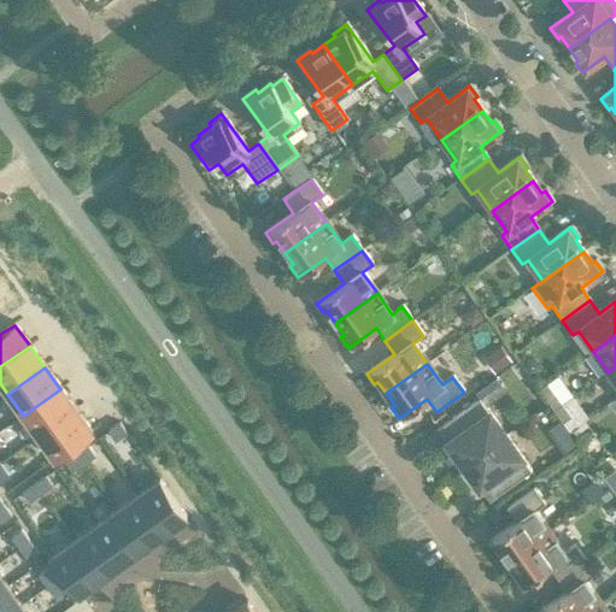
[(60,389),(23,416),(39,437),(76,411),(60,389)]
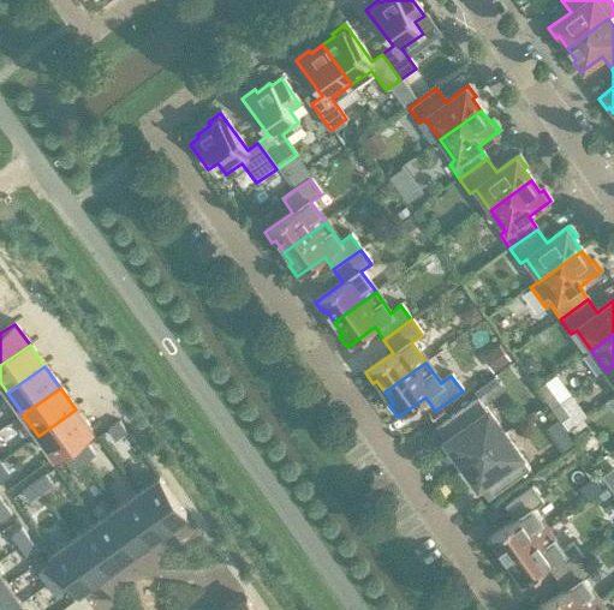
[(552,393),(542,399),(552,411),(560,405),(552,393)]
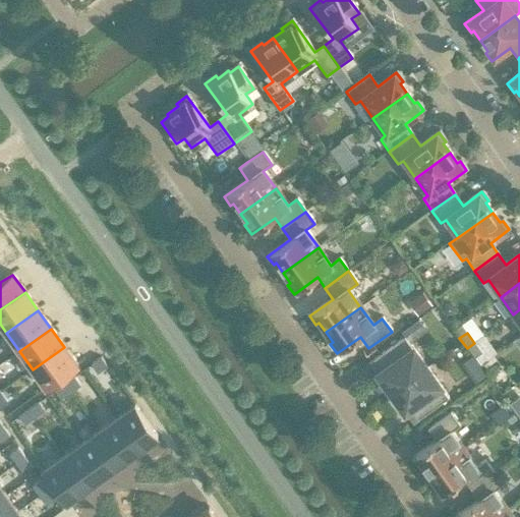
[(391,394),(426,368),(404,338),(373,360),(387,380),(384,383),(391,394)]
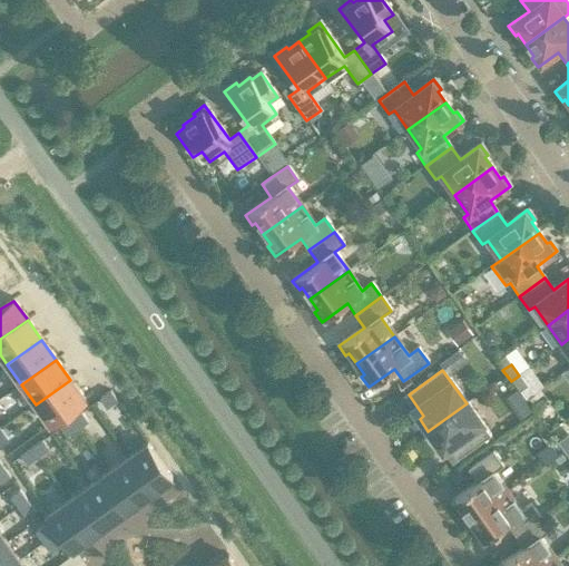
[(519,376),(511,381),(519,392),(527,387),(519,376)]
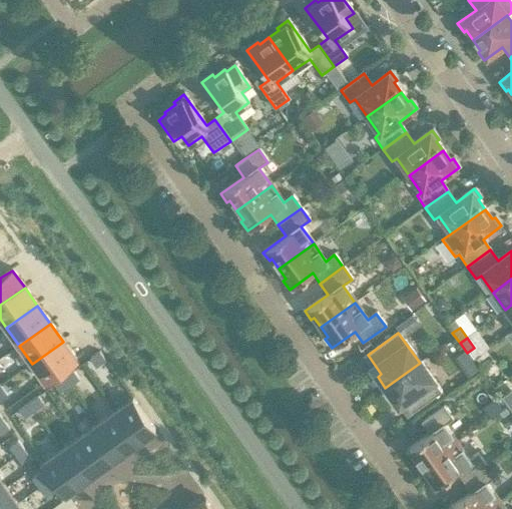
[(63,342),(32,364),(45,382),(76,360),(63,342)]
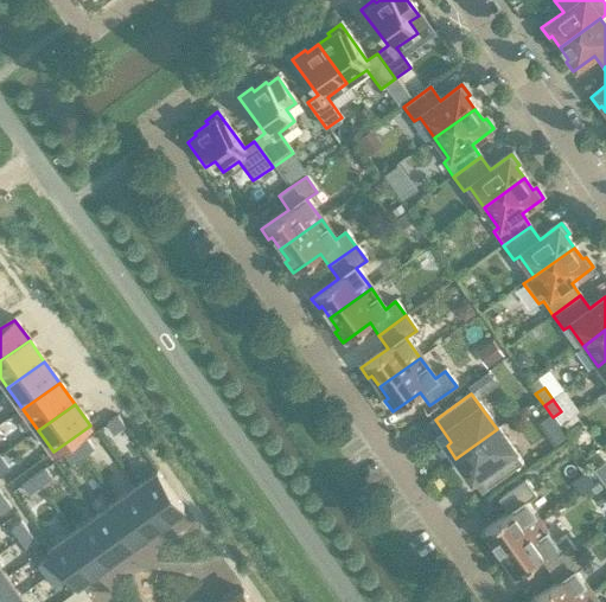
[(117,418),(106,427),(113,436),(123,428),(117,418)]
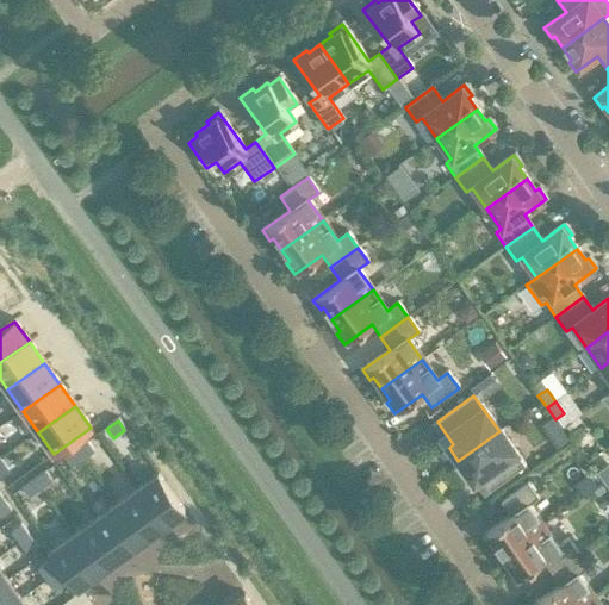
[(472,471),(489,493),(524,467),(499,431),(458,461),(467,474),(472,471)]
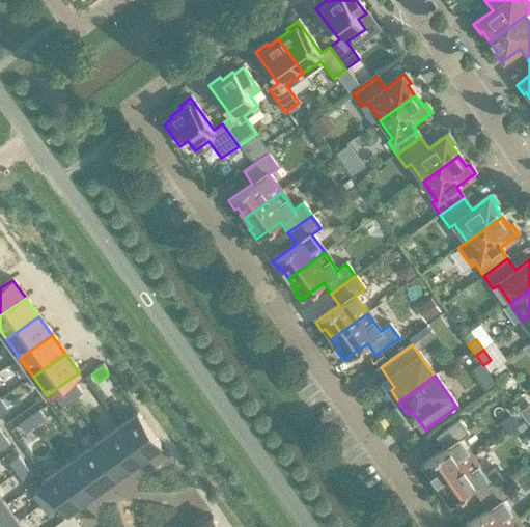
[(75,385),(65,392),(71,401),(81,394),(75,385)]
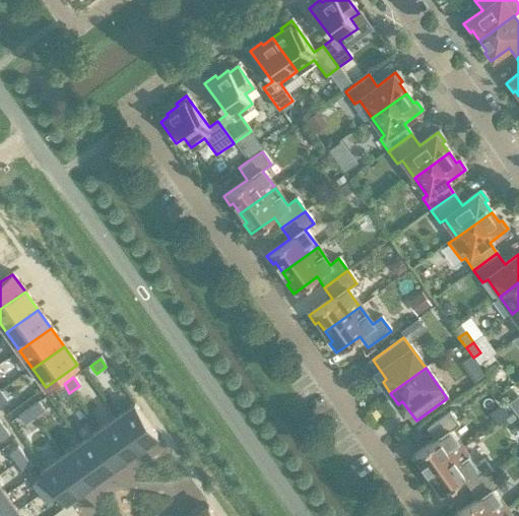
[(64,384),(54,391),(60,400),(69,393),(64,384)]
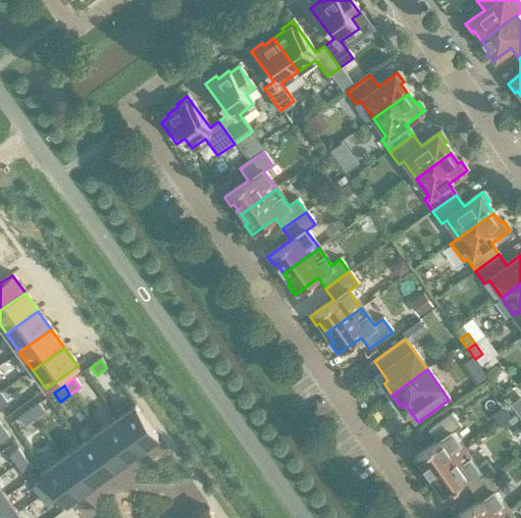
[(38,405),(28,412),(34,420),(44,413),(38,405)]
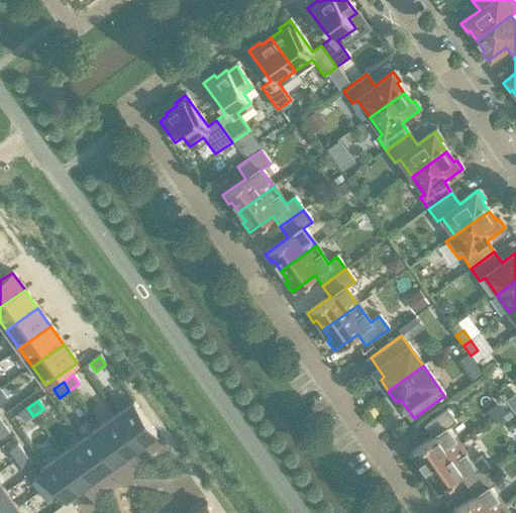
[(133,403),(115,416),(137,447),(156,434),(133,403)]
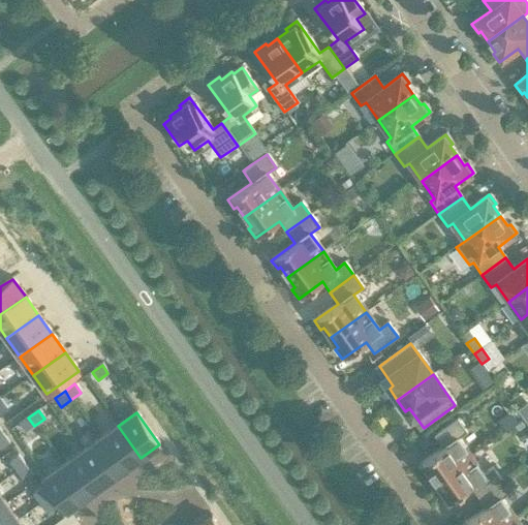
[(28,418),(19,425),(24,433),(34,426),(28,418)]
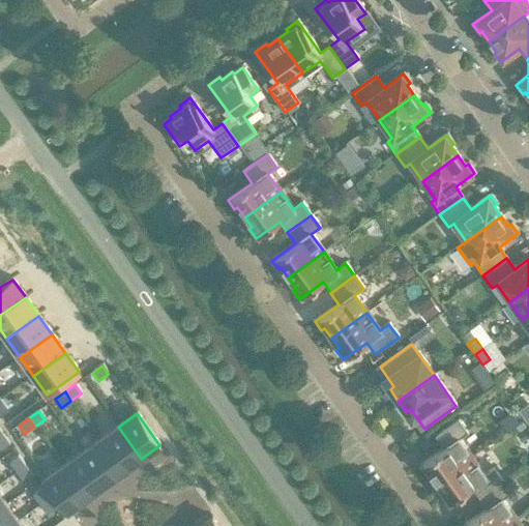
[(436,484),(471,458),(459,440),(468,434),(458,420),(435,438),(443,449),(419,466),(425,475),(429,473),(436,484)]
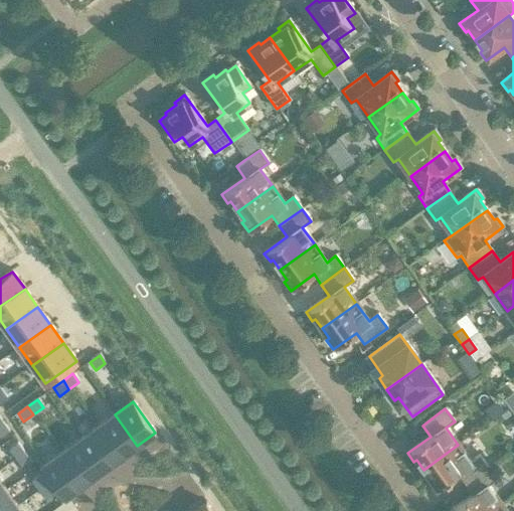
[(115,414),(97,428),(119,459),(137,446),(115,414)]
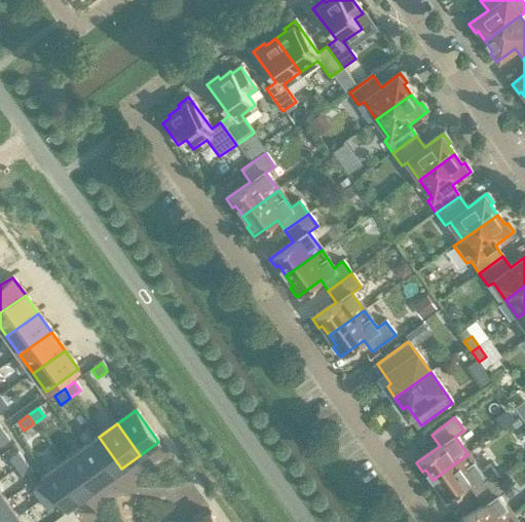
[(2,432),(0,433),(0,448),(9,442),(2,432)]
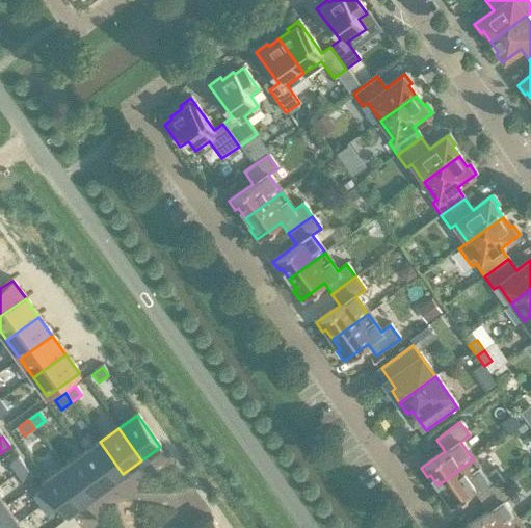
[(100,442),(81,454),(104,487),(123,474),(100,442)]
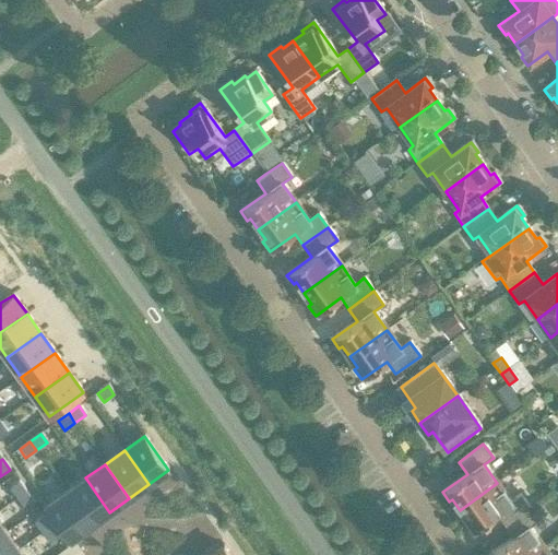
[(85,477),(66,492),(90,526),(109,512),(85,477)]
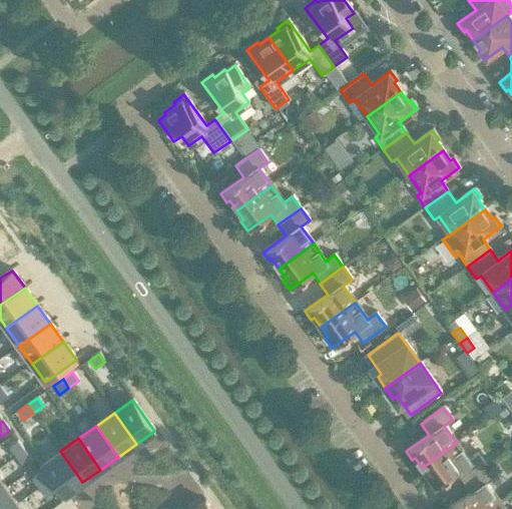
[(17,442),(9,448),(16,458),(24,452),(17,442)]
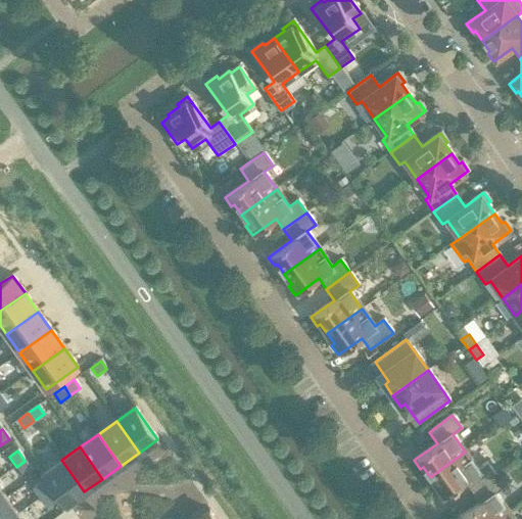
[(465,452),(430,477),(437,486),(434,489),(440,498),(464,481),(472,492),(495,475),(486,463),(478,469),(465,452)]
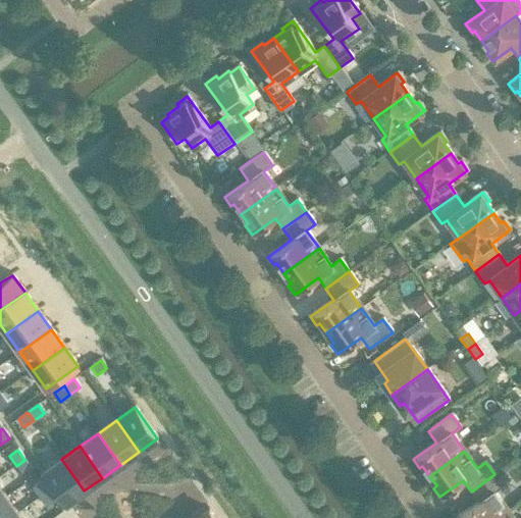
[(61,459),(43,472),(66,504),(84,490),(61,459)]
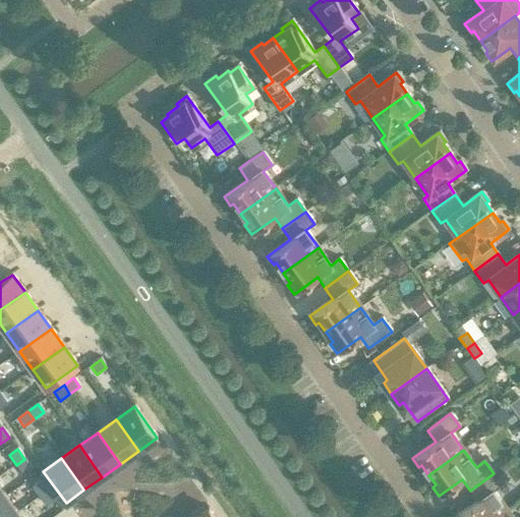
[(24,459),(16,465),(23,475),(32,469),(24,459)]
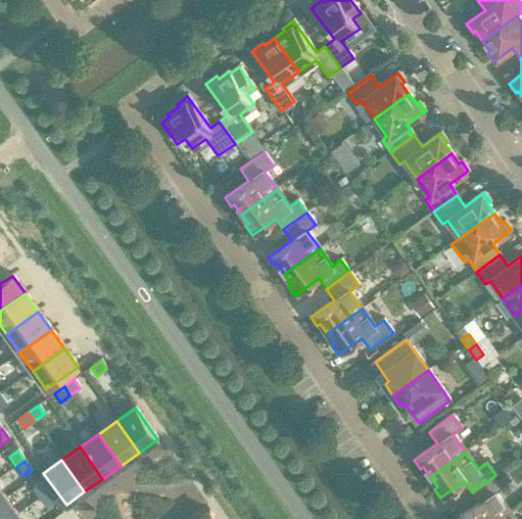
[(495,475),(472,492),(480,503),(460,518),(497,518),(508,512),(495,494),(505,487),(495,475)]
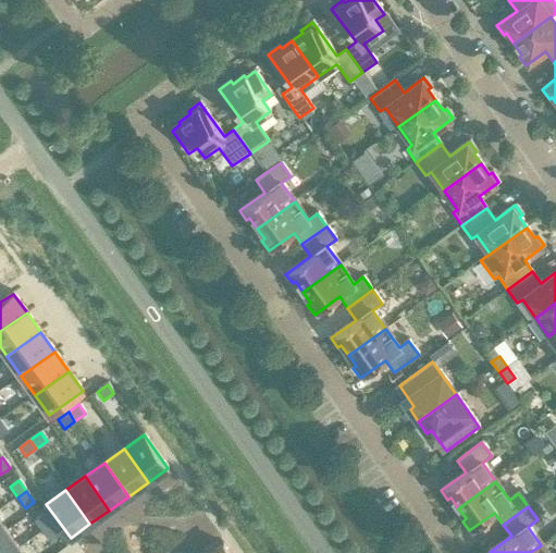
[(42,515),(34,520),(42,532),(51,526),(42,515)]
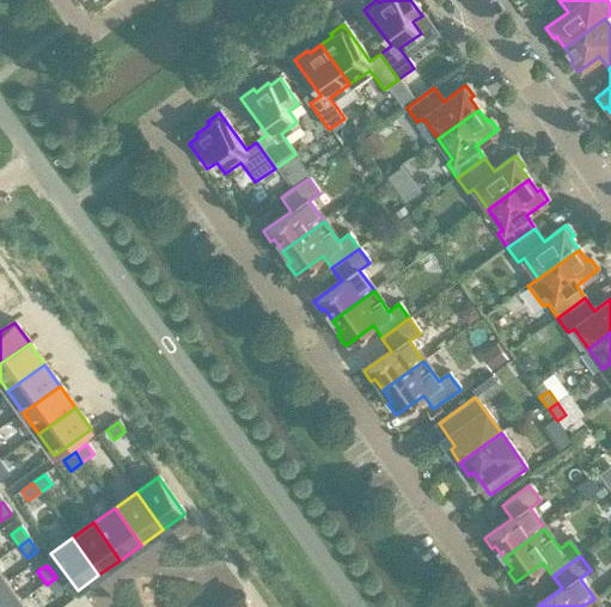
[(56,577),(47,584),(54,595),(63,588),(56,577)]
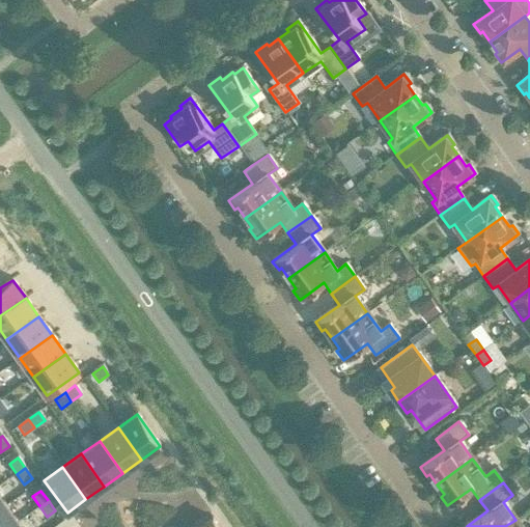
[(6,506),(0,510),(0,526),(12,526),(18,523),(6,506)]
